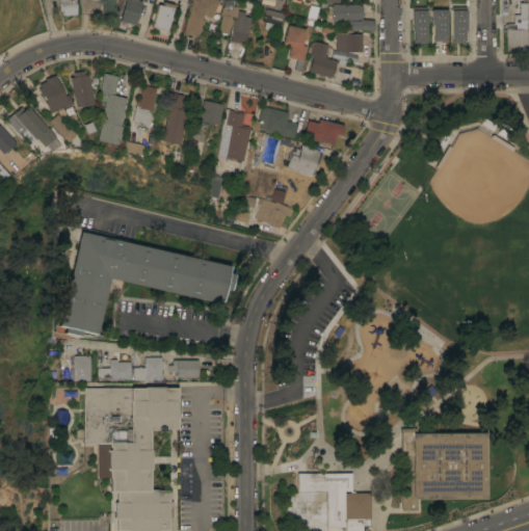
[(77,0),(78,15),(77,15),(77,17),(75,17),(74,16),(72,16),(72,17),(68,17),(67,16),(63,16),(63,11),(61,11),(60,0),(77,0)]
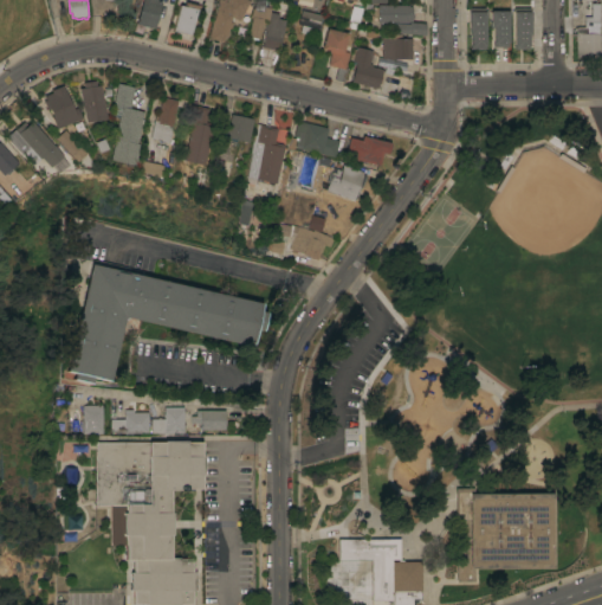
[(157,0),(157,1),(162,2),(156,29),(137,25),(142,0),(157,0)]
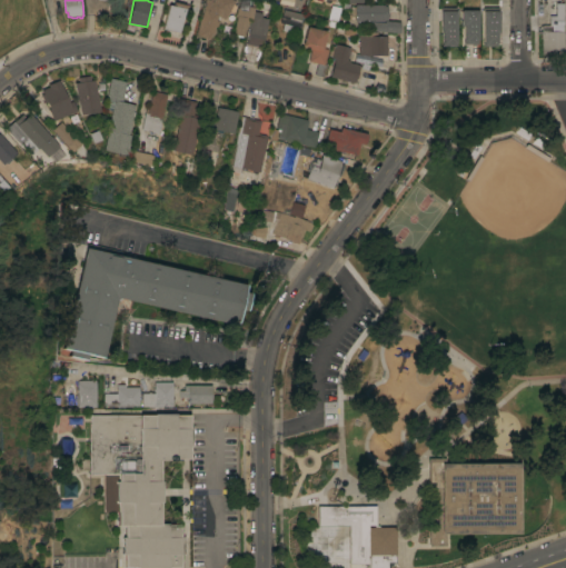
[(216,35),(214,33),(212,40),(198,37),(201,19),(204,20),(206,0),(210,0),(214,1),(214,5),(216,0),(234,0),(236,1),(226,20),(219,16),(218,21),(220,22),(219,27),(217,28),(216,35)]
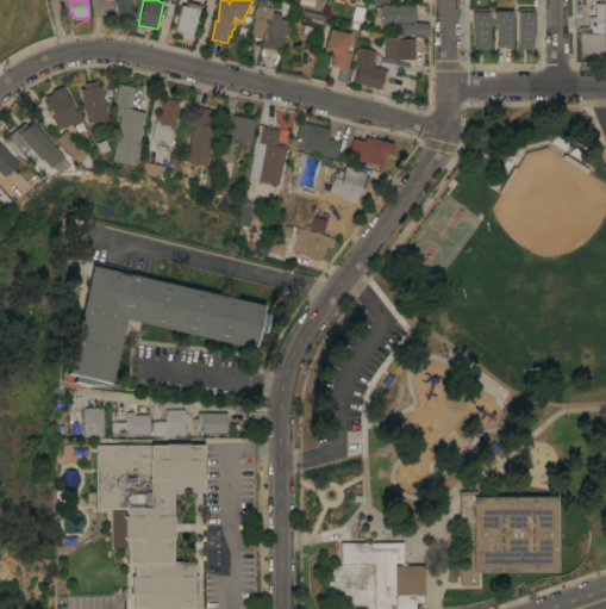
[(268,20),(266,32),(264,32),(263,39),(262,39),(261,41),(252,39),(255,31),(254,31),(256,18),(255,18),(256,10),(257,10),(257,0),(264,0),(270,1),(269,7),(274,8),(273,16),(282,18),(282,19),(289,20),(283,51),(267,48),(270,30),(269,30),(272,22),(268,20)]
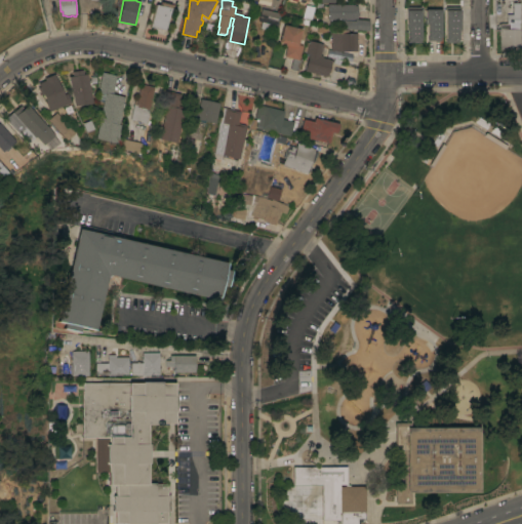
[(157,5),(160,6),(161,3),(186,8),(182,27),(168,23),(166,31),(152,28),(157,5)]
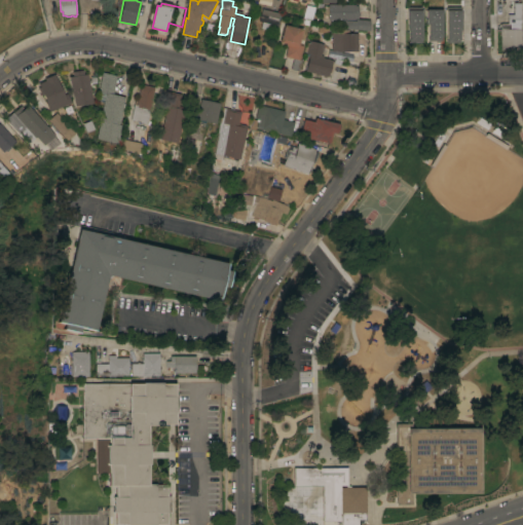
[(522,30),(522,50),(503,50),(503,36),(502,36),(502,30),(503,30),(503,24),(510,24),(510,15),(515,15),(515,4),(522,3),(522,25),(522,30)]
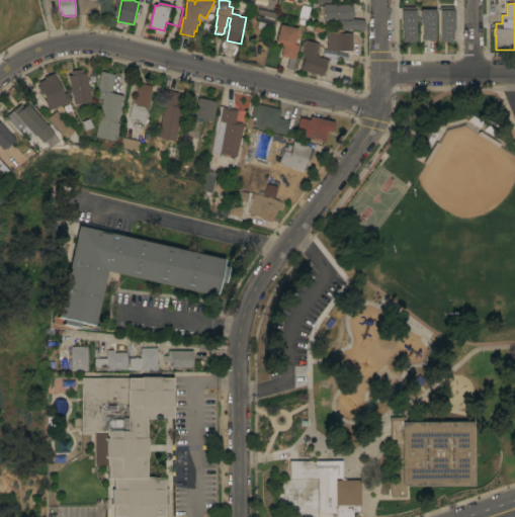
[(352,5),(352,6),(355,6),(355,19),(367,20),(367,30),(342,28),(343,20),(337,20),(334,20),(326,19),(326,4),(352,5)]
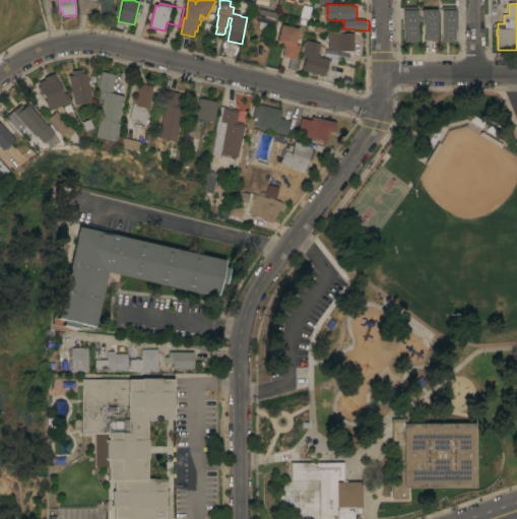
[(419,43),(406,43),(406,30),(405,30),(405,10),(406,10),(406,7),(419,7),(419,43)]
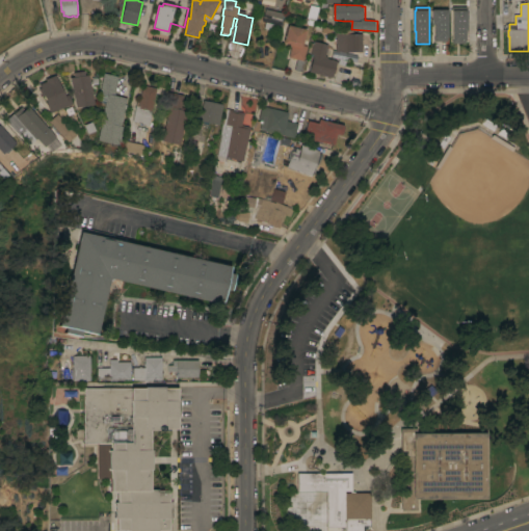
[(454,7),(469,7),(469,31),(468,31),(468,41),(468,44),(454,44),(454,7)]
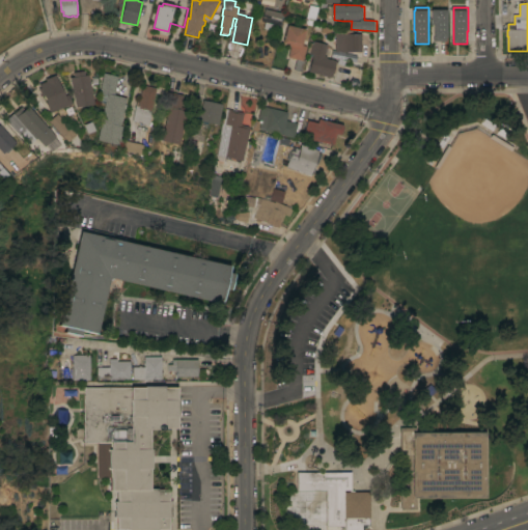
[(285,14),(282,26),(265,22),(268,9),(285,14)]
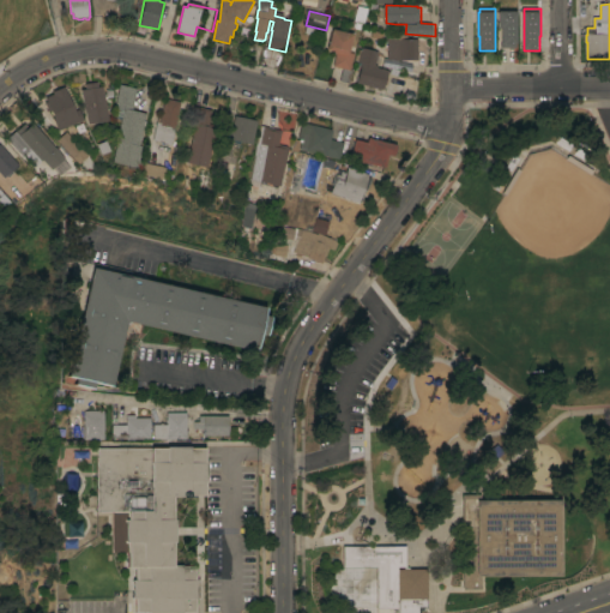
[(518,43),(519,43),(519,48),(501,48),(501,29),(499,29),(499,12),(501,12),(518,12),(518,43)]
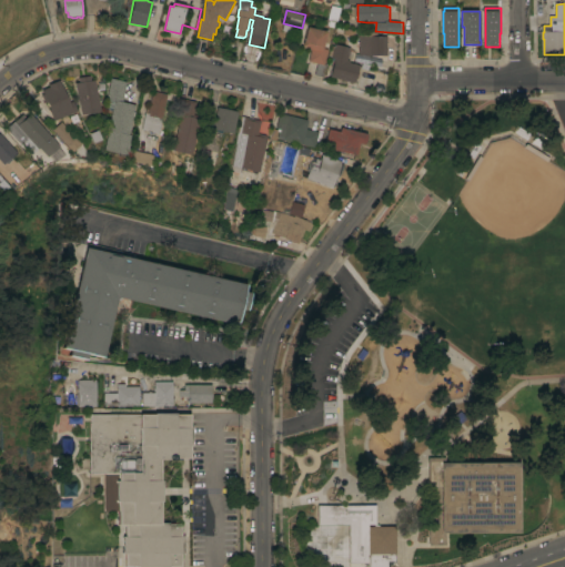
[(330,32),(325,49),(331,50),(328,66),(329,66),(325,77),(318,76),(321,63),(312,61),(314,50),(313,50),(313,48),(305,46),(310,27),(330,32)]
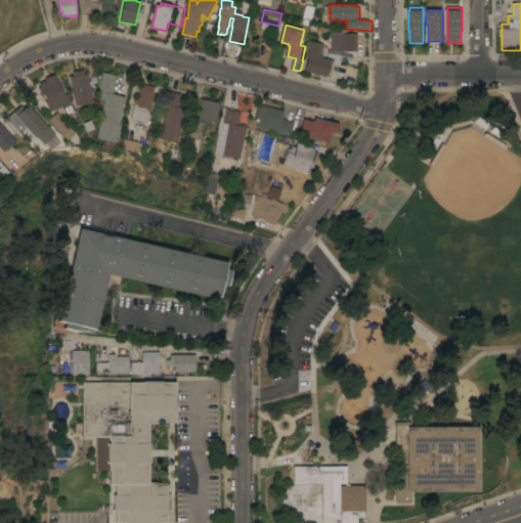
[(334,51),(334,37),(332,37),(332,30),(340,30),(340,33),(359,34),(359,51),(334,51)]
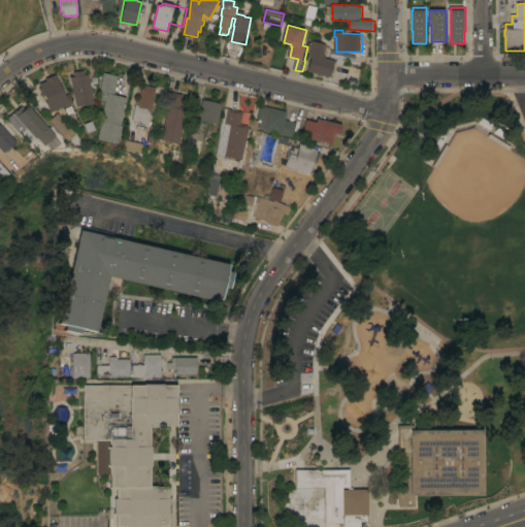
[(328,44),(325,56),(328,57),(327,59),(336,61),(332,77),(330,77),(330,78),(327,77),(327,76),(309,71),(315,55),(310,54),(310,52),(309,52),(312,42),(314,43),(314,41),(328,44)]
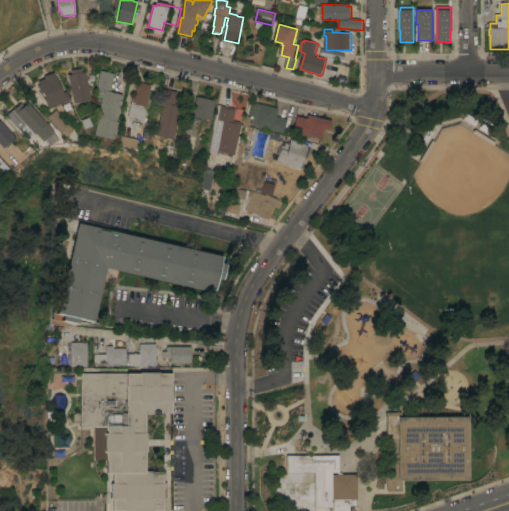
[(69,75),(72,75),(72,70),(82,69),(83,73),(87,72),(91,101),(73,104),(69,75)]
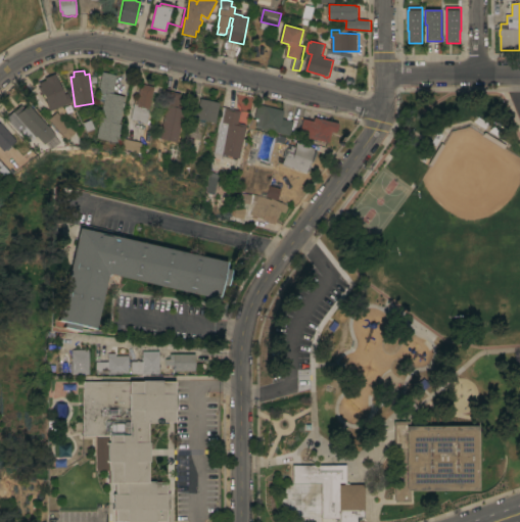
[(103,73),(117,76),(113,94),(124,97),(123,103),(125,103),(124,107),(122,107),(117,124),(120,125),(114,144),(94,138),(105,94),(98,93),(103,73)]
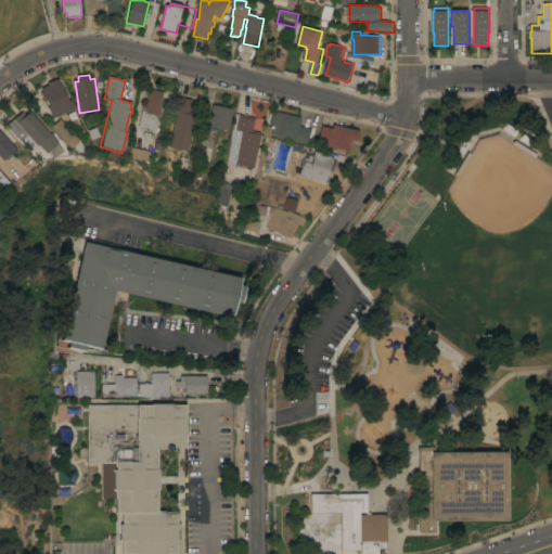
[(52,118),(48,107),(49,106),(47,101),(46,101),(42,93),(43,92),(41,88),(49,86),(48,82),(60,78),(68,101),(72,99),(76,108),(52,118)]
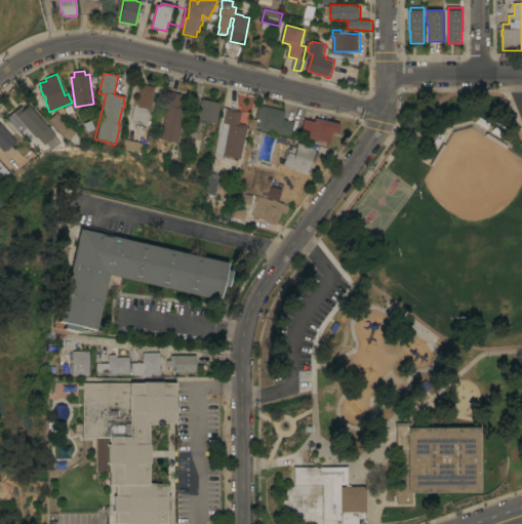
[(146,124),(130,120),(134,105),(137,106),(143,84),(155,88),(146,124)]
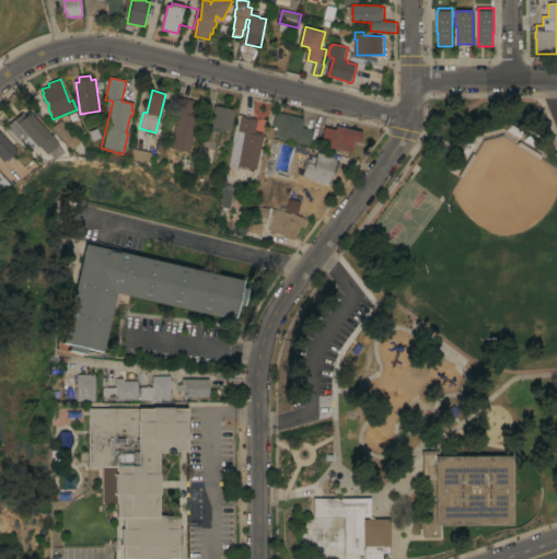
[(170,149),(178,114),(175,113),(180,97),(195,101),(190,116),(197,117),(188,153),(170,149)]
